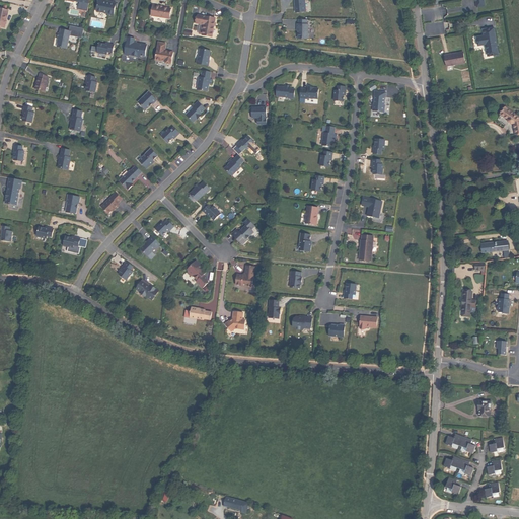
[(97,0),(95,11),(104,13),(106,14),(112,16),(115,2),(107,1),(107,2),(105,2),(105,0),(97,0)]
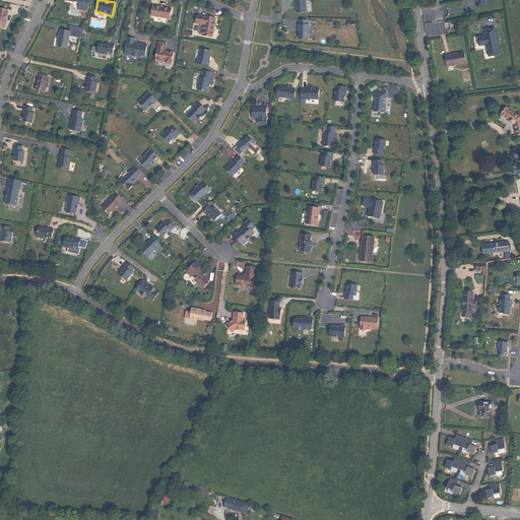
[(304,0),(294,0),(295,11),(305,10),(304,0)]
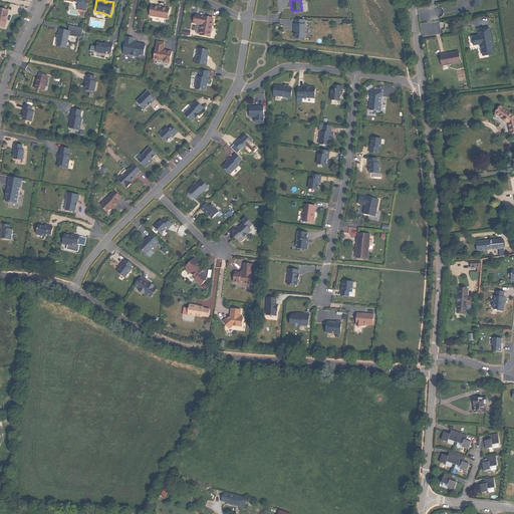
[(158,5),(151,4),(149,15),(167,18),(169,8),(161,7),(158,6),(158,5)]
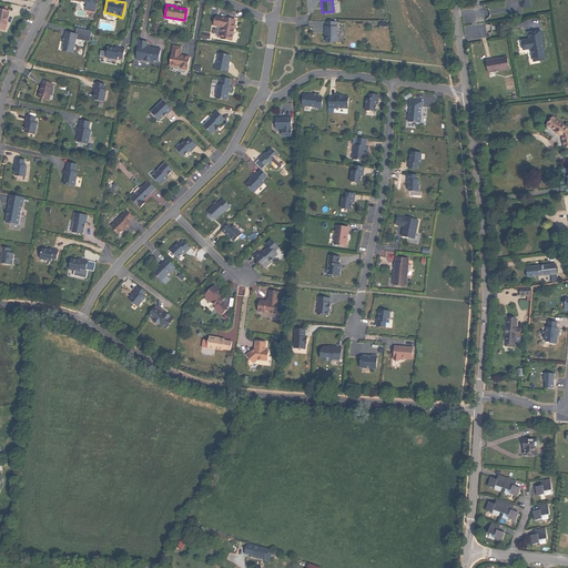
[(0,8),(0,29),(6,30),(7,26),(8,22),(10,11),(0,8)]
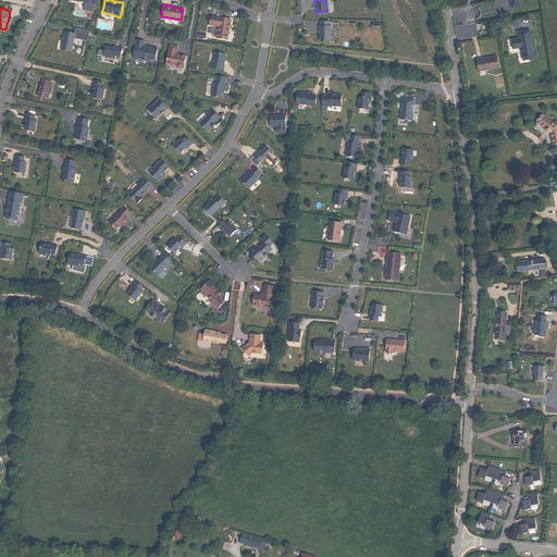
[(217,37),(226,39),(229,27),(229,24),(230,24),(230,19),(227,19),(211,15),(211,17),(210,22),(210,25),(213,25),(218,26),(217,37)]
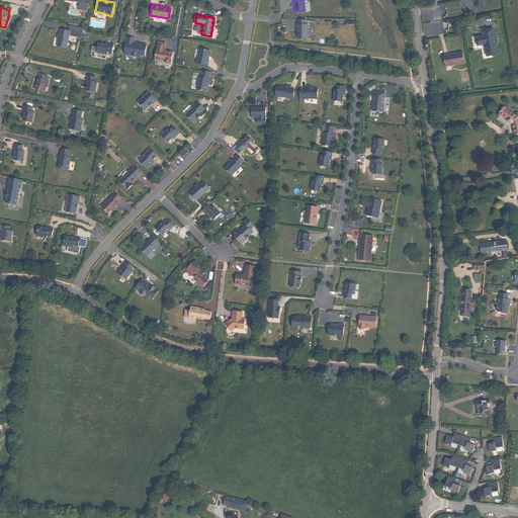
[(306,23),(306,18),(296,18),(296,22),(295,23),(295,27),(296,27),(296,30),(296,37),(307,37),(307,23),(306,23)]
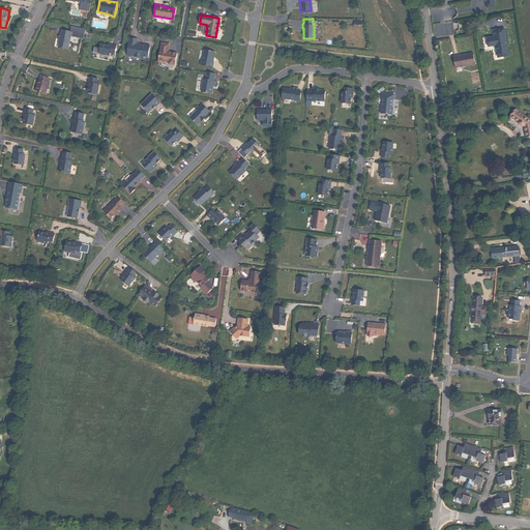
[(487,38),(488,47),(495,45),(497,57),(508,55),(503,28),(493,30),(494,36),(494,37),(492,37),(487,38)]
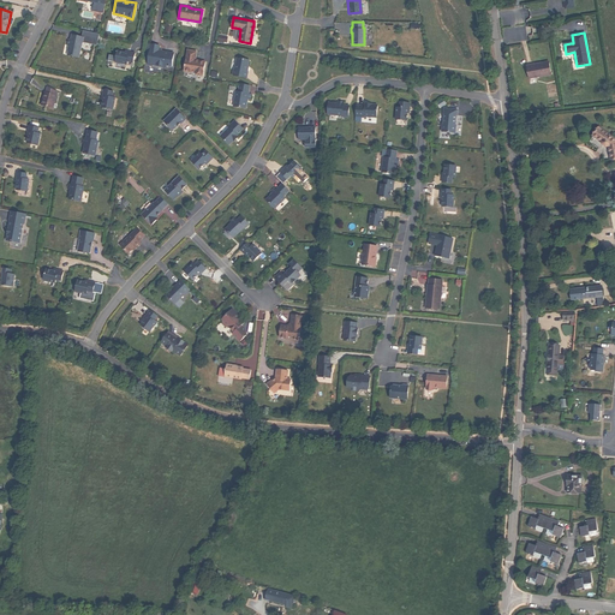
[(67,55),(79,58),(82,42),(83,42),(84,37),(72,34),(71,39),(69,39),(67,45),(69,45),(70,45),(69,49),(67,55)]
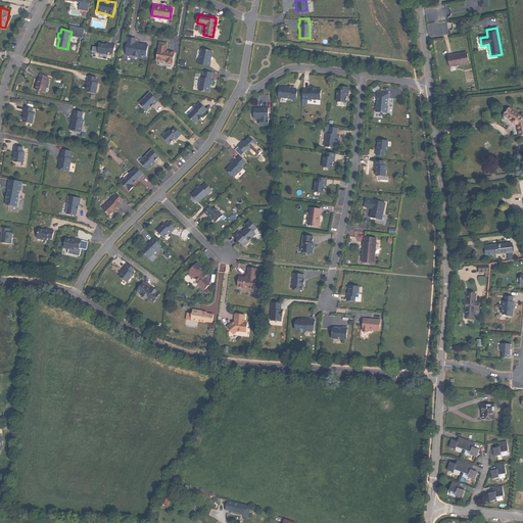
[(126,47),(125,54),(126,55),(129,55),(130,55),(141,57),(141,55),(145,56),(147,45),(139,43),(138,44),(134,43),(134,42),(135,39),(128,37),(126,47)]
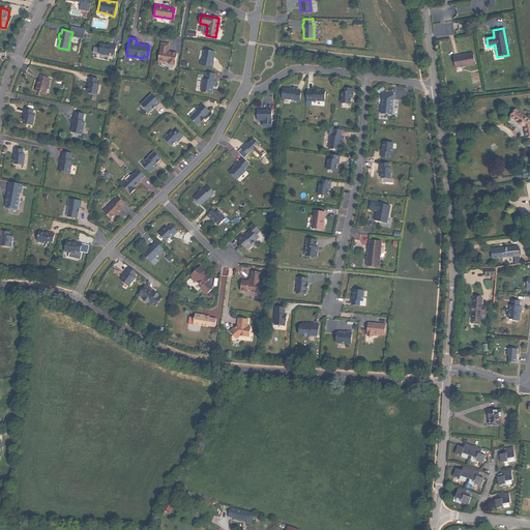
[(168,64),(174,65),(176,53),(170,52),(167,52),(168,51),(169,43),(160,42),(157,60),(168,62),(168,64)]
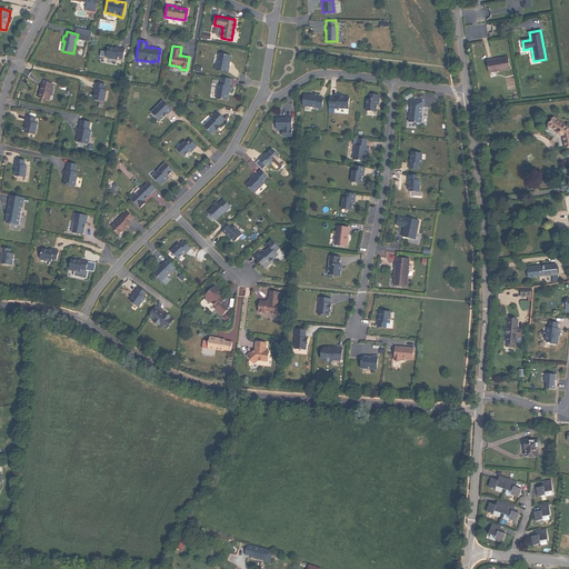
[(115,48),(108,47),(106,57),(117,59),(117,57),(122,58),(123,49),(119,48),(118,49),(115,48)]
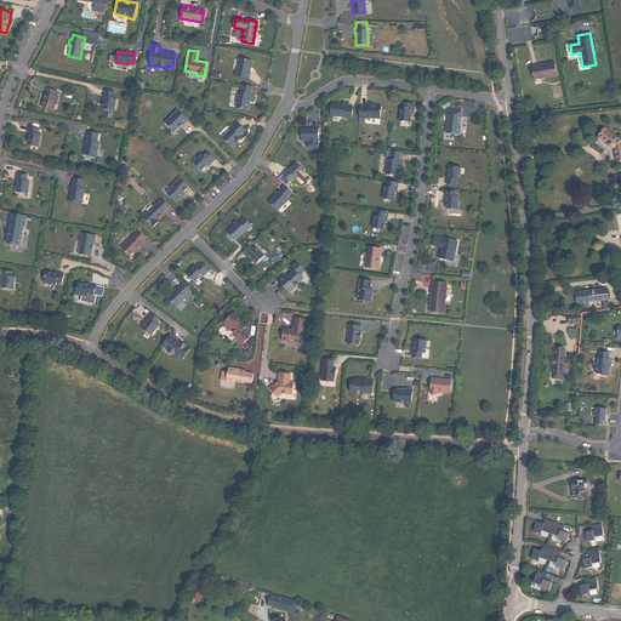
[(234,75),(248,78),(249,72),(248,72),(250,66),(251,60),(239,57),(238,58),(237,63),(238,64),(237,69),(235,69),(234,75)]
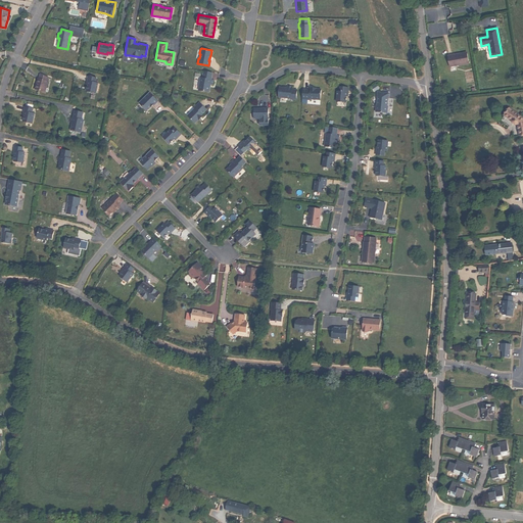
[(450,63),(450,67),(456,66),(468,63),(466,53),(460,54),(461,55),(458,55),(458,54),(446,56),(448,63),(450,63)]
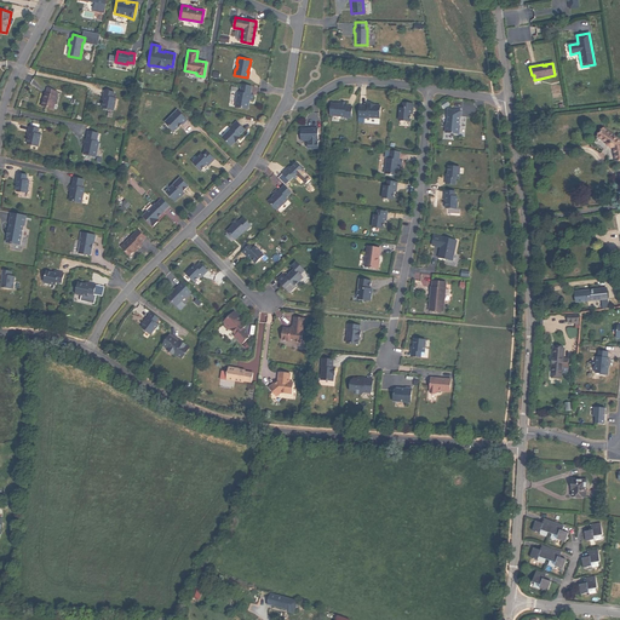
[(237,91),(235,107),(246,108),(247,102),(248,99),(250,99),(251,99),(252,95),(250,93),(251,85),(241,84),(240,92),(237,91)]
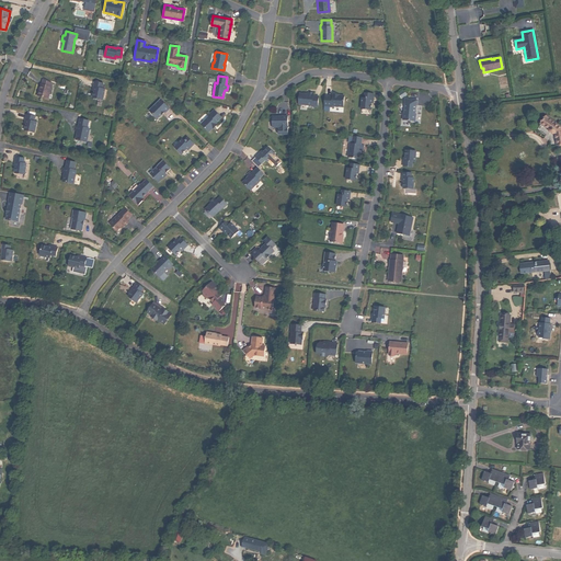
[(42,83),(38,95),(49,99),(53,88),(53,87),(54,83),(44,80),(43,84),(42,83)]
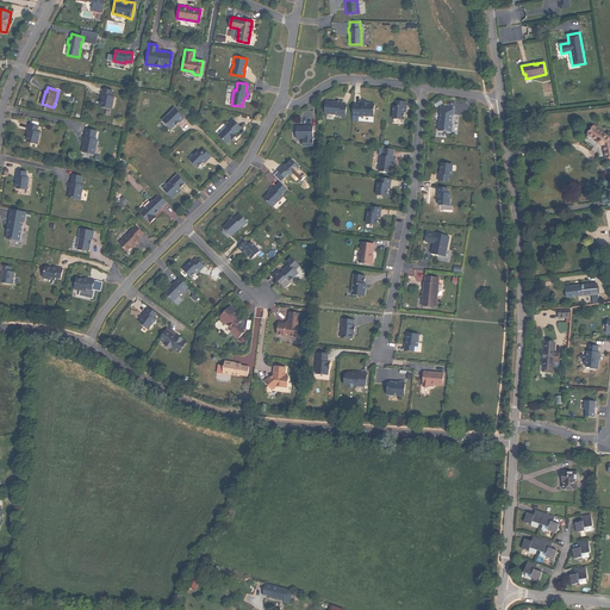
[(101,99),(100,106),(111,109),(113,97),(110,95),(111,91),(103,88),(101,94),(103,94),(101,99)]
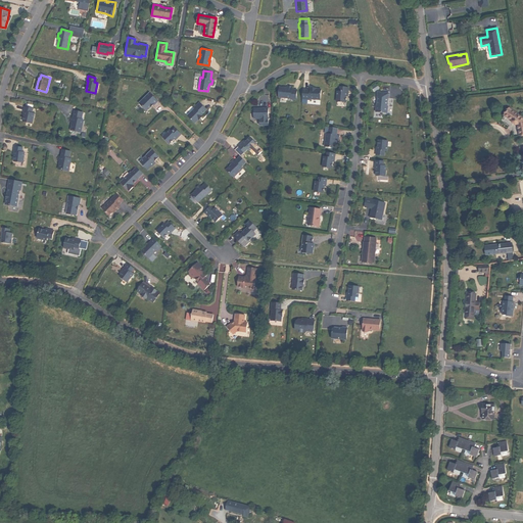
[(279,87),(278,96),(290,97),(290,98),(295,99),(296,89),(291,89),(291,86),(287,85),(286,87),(279,87)]
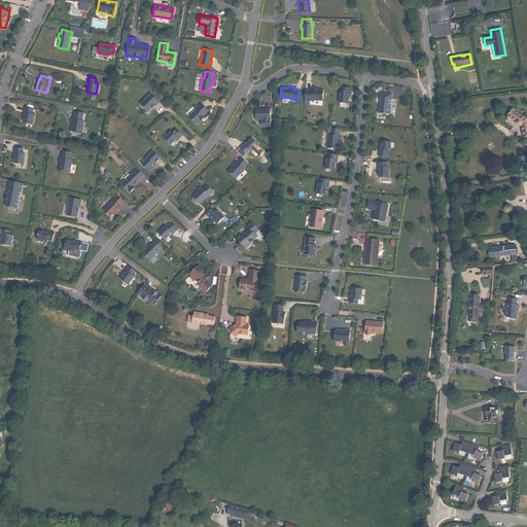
[(339,91),(339,101),(348,102),(348,96),(349,92),(350,93),(350,88),(342,86),(342,92),(339,91)]
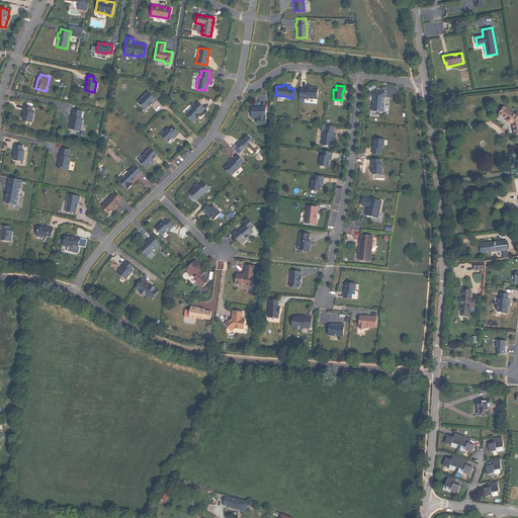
[(299,88),(298,97),(306,98),(306,97),(317,98),(317,88),(312,87),(312,86),(307,86),(307,88),(299,88)]
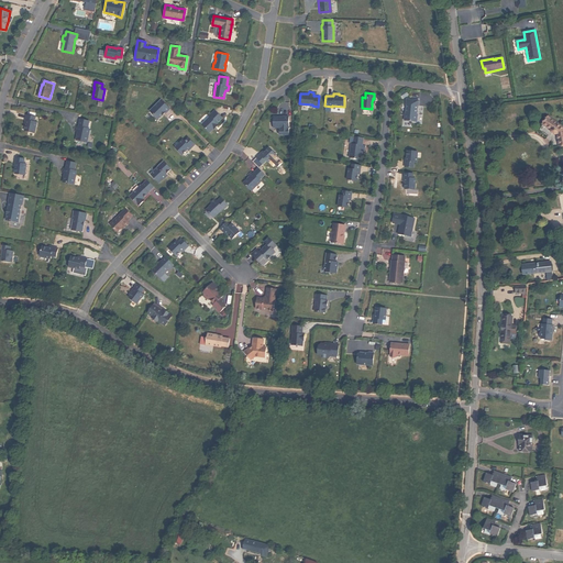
[(404,120),(416,121),(417,113),(416,113),(417,105),(418,105),(418,99),(406,98),(406,103),(405,112),(404,120)]
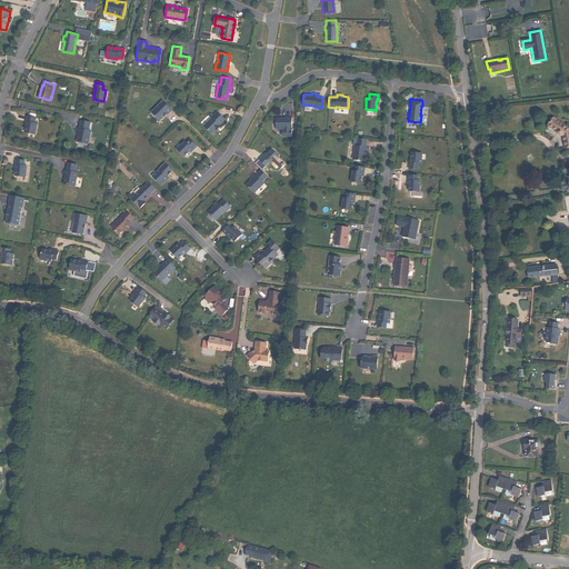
[(162,100),(150,112),(158,119),(160,119),(167,113),(171,110),(162,100)]
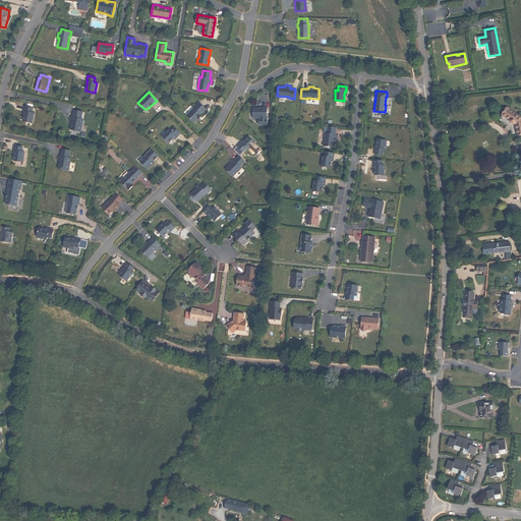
[(193,107),(186,115),(193,122),(197,118),(197,119),(201,115),(199,113),(205,108),(198,102),(192,107),(193,107)]
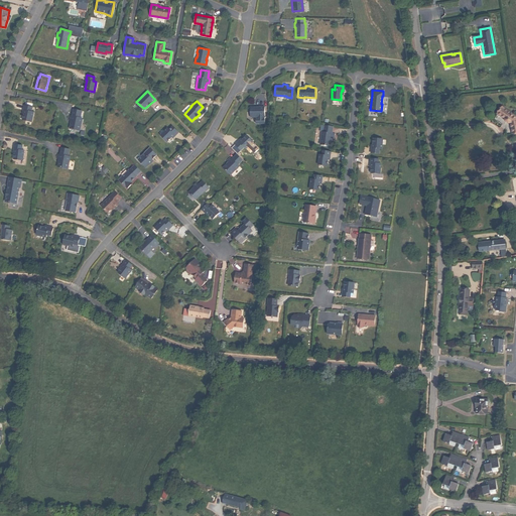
[(21,120),(30,122),(33,113),(30,112),(31,107),(23,105),(22,110),(23,110),(23,114),(21,120)]
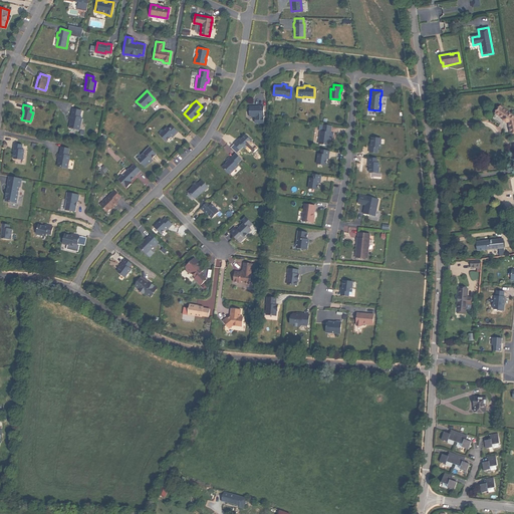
[(249,106),(249,115),(263,115),(263,105),(258,105),(258,106),(249,106)]
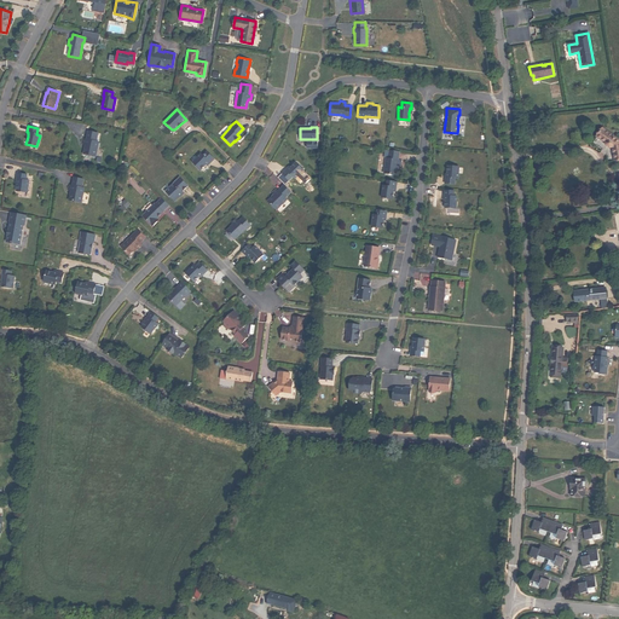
[(618,139),(602,128),(596,137),(606,143),(606,145),(611,148),(612,148),(614,160),(618,158),(618,139)]
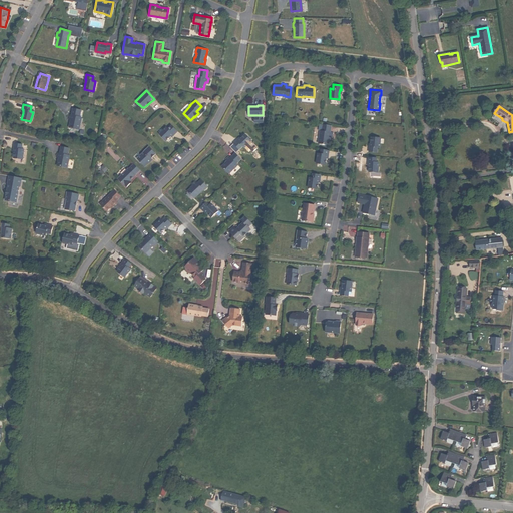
[(68,127),(78,129),(80,120),(81,117),(79,116),(80,110),(72,108),(71,115),(68,114),(67,119),(69,119),(70,119),(69,122),(68,127)]
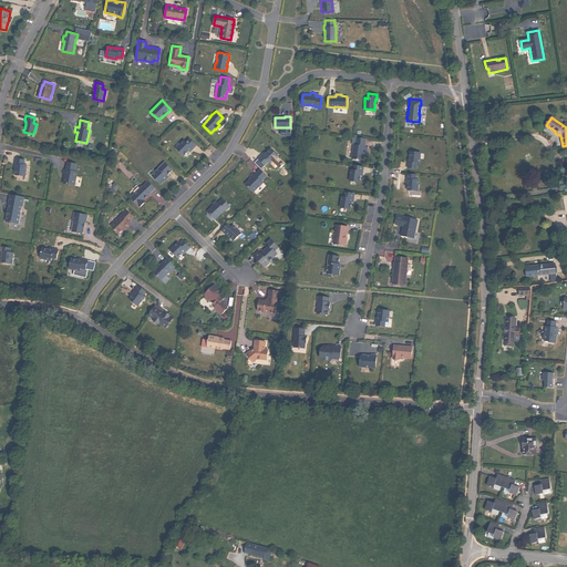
[(351,157),(362,160),(363,154),(363,151),(364,151),(366,151),(367,146),(364,145),(366,138),(357,137),(356,144),(353,144),(351,157)]
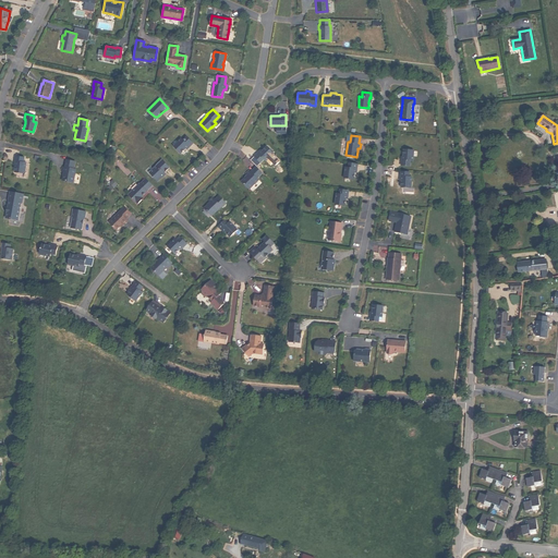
[(189,146),(192,143),(186,136),(182,140),(181,137),(172,145),(180,153),(184,148),(187,145),(189,146)]
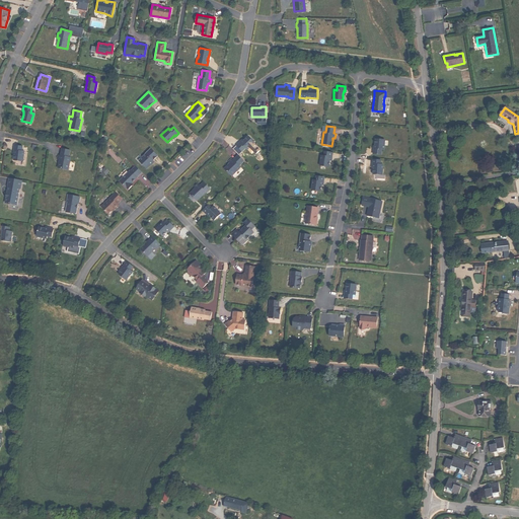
[(239,141),(235,145),(242,150),(245,147),(247,148),(253,141),(246,134),(242,139),(240,142),(239,141)]
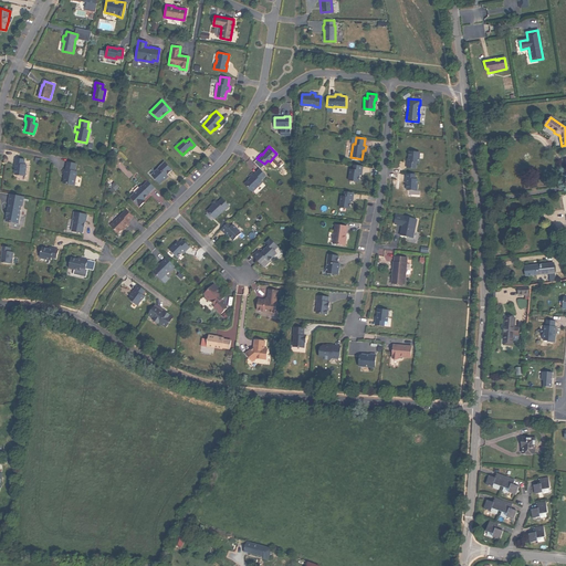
[(407,161),(406,166),(415,167),(416,161),(418,163),(419,152),(409,150),(408,157),(408,161),(407,161)]
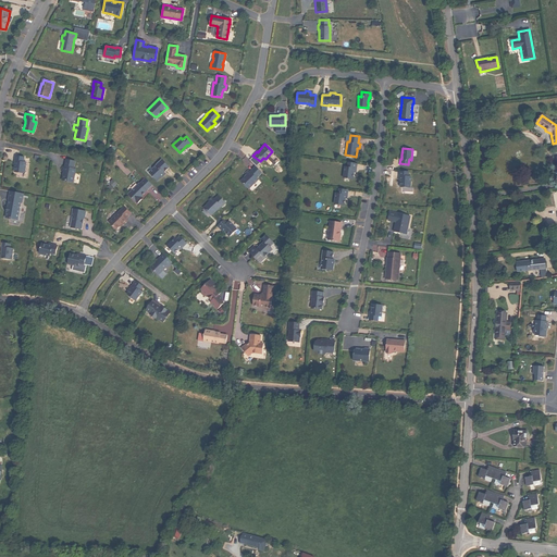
[(13,172),(24,173),(25,163),(23,162),(23,157),(14,156),(13,161),(15,161),(14,165),(13,172)]
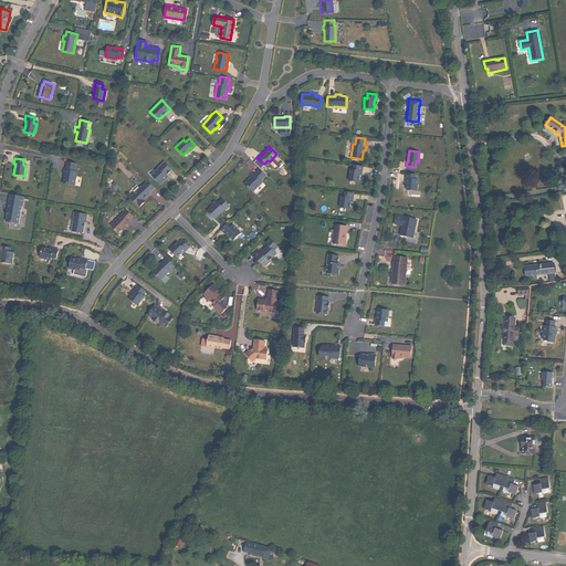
[(155,179),(159,184),(164,179),(167,176),(166,175),(171,169),(164,161),(158,167),(155,170),(150,175),(155,179)]
